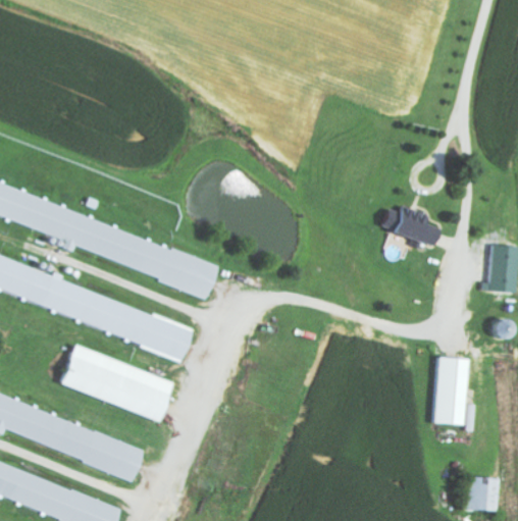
[(0,214),(66,238),(62,248),(72,251),(73,250),(209,296),(220,261),(0,186),(0,214)]
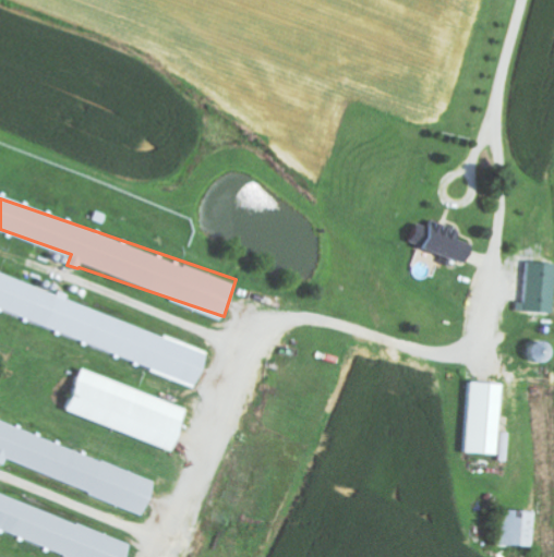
[(406,245),(466,263),(471,244),(455,240),(458,230),(428,221),(426,227),(413,222),(406,245)]
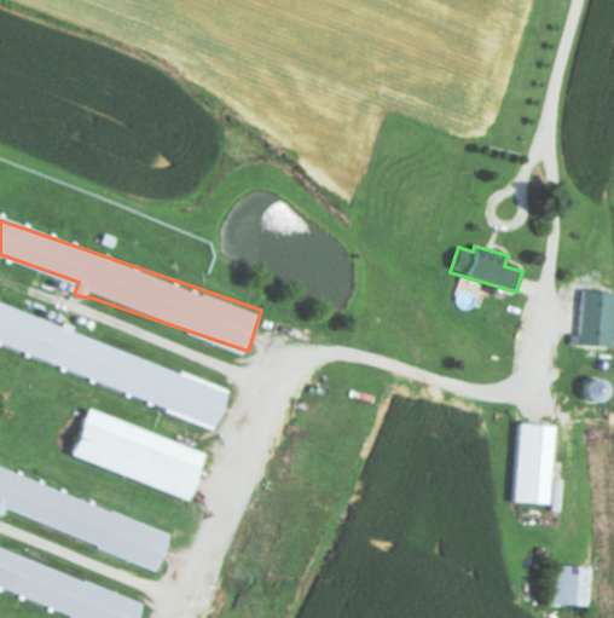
[(613,327),(613,293),(580,292),(578,338),(572,336),(571,346),(613,348),(613,327)]
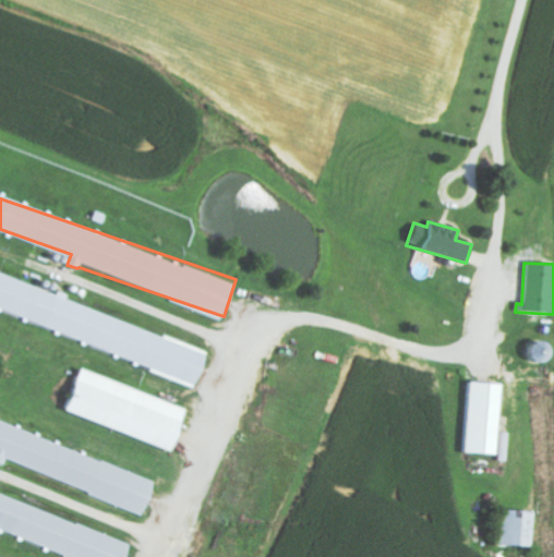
[(58,291),(0,270),(0,311),(199,379),(208,350),(56,298),(58,291)]
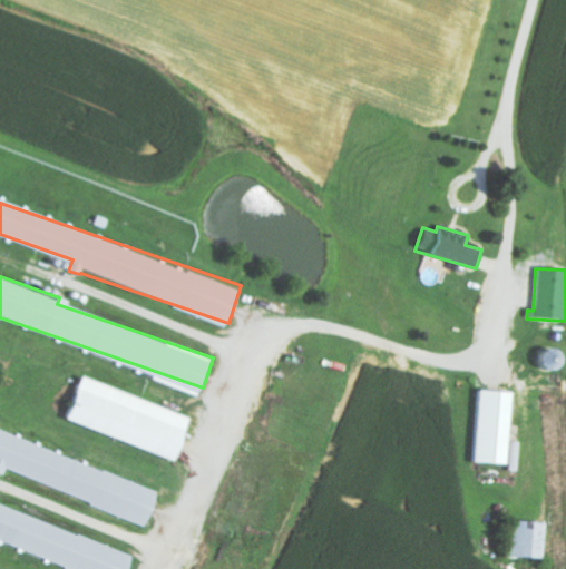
[(192,417),(83,379),(67,422),(176,461),(192,417)]
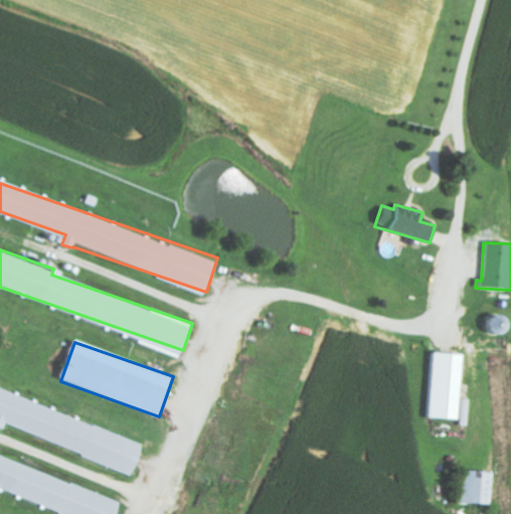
[(462,354),(432,353),(428,418),(466,420),(467,411),(459,411),(462,354)]
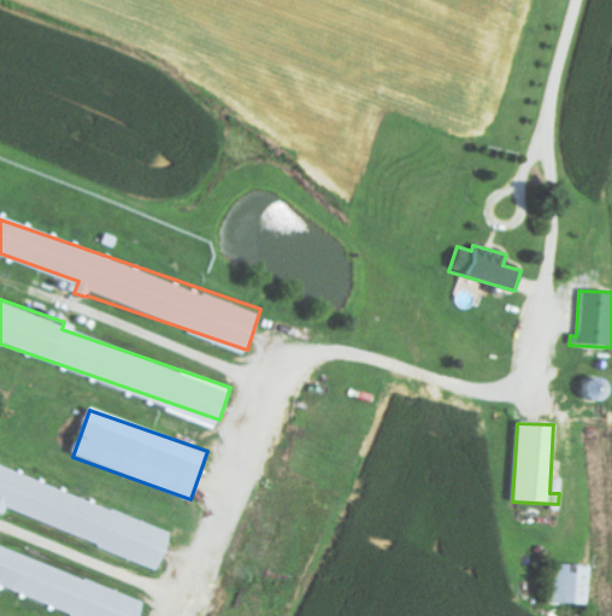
[(174,528),(0,463),(0,512),(3,514),(5,510),(159,568),(174,528)]
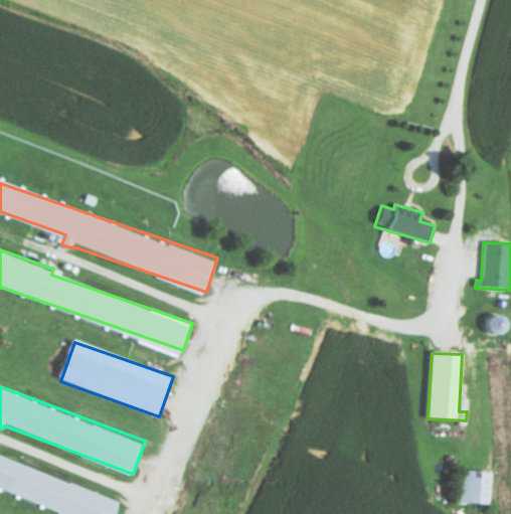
[(116,513),(121,500),(0,458),(0,485),(83,513),(116,513)]
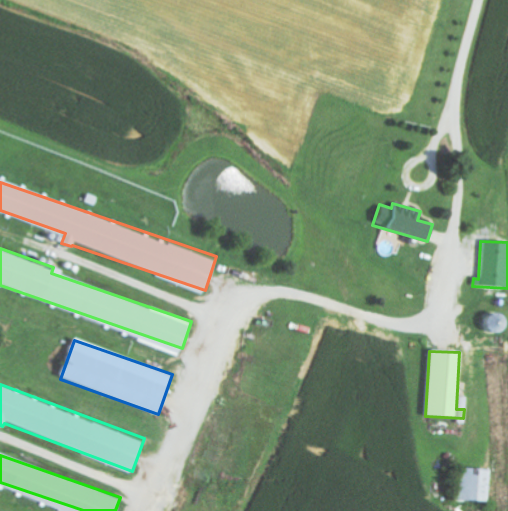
[(489,502),(490,470),(458,469),(457,501),(489,502)]
